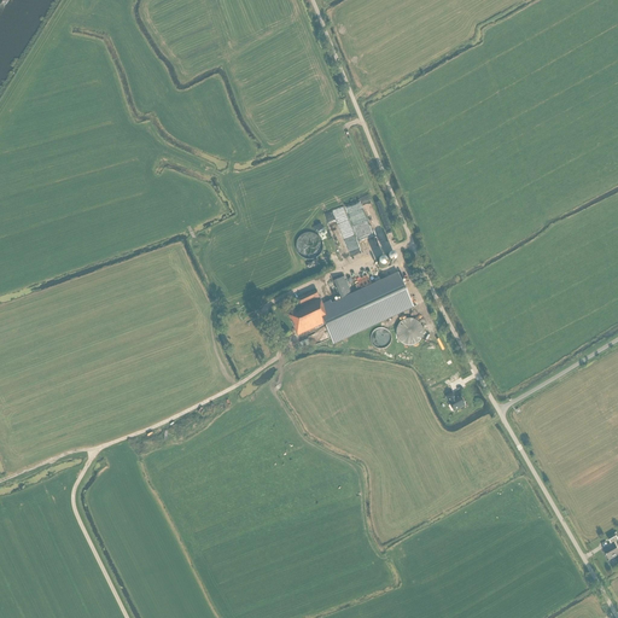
[(363,205),(363,210),(368,221),(375,219),(373,215),(373,214),(371,207),(371,203),(369,200),(369,197),(363,197),(360,198),(363,205)]
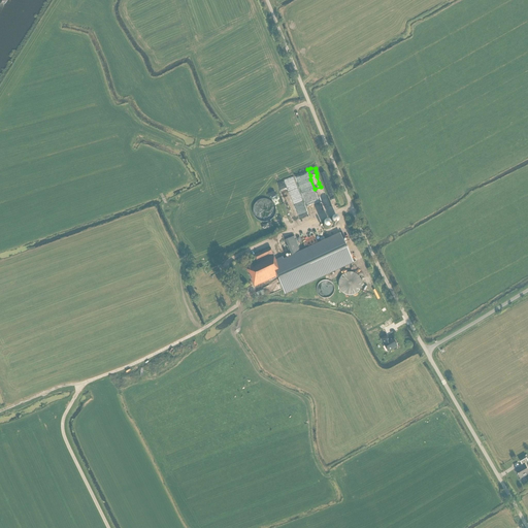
[(293,176),(277,182),(284,201),(301,196),(299,192),(300,191),(297,180),(294,180),(293,176)]
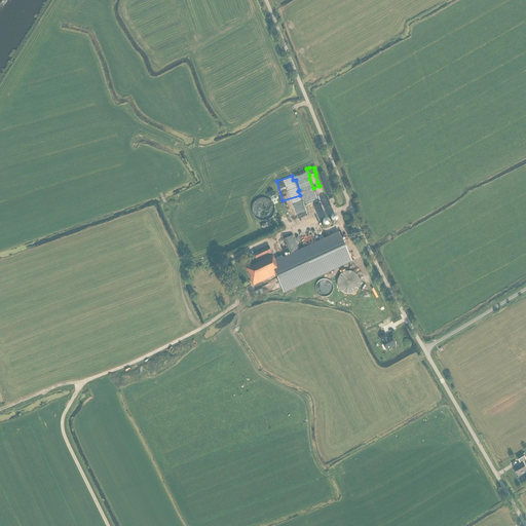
[(264,222),(267,221),(270,219),(272,217),(273,215),(274,212),(274,209),(273,205),(271,202),(269,200),(266,199),(263,198),(260,199),(257,200),(255,202),(253,204),(252,208),(252,212),(253,215),(254,218),(257,220),(260,221),(264,222)]
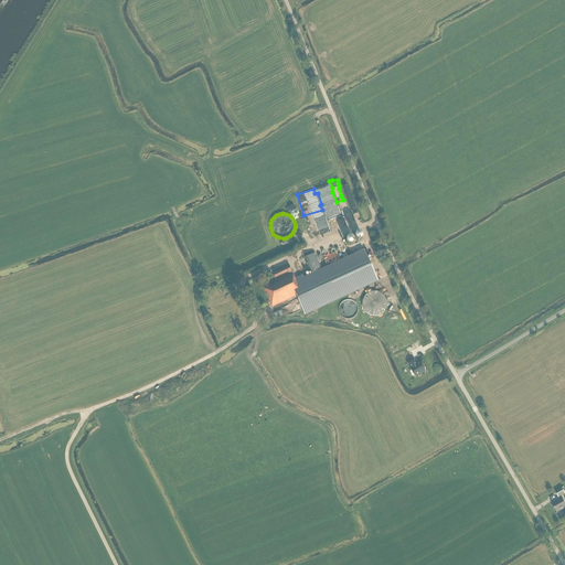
[(305,315),(377,280),(363,252),(304,279),(301,276),(295,279),(289,266),(272,274),(275,281),(263,288),(272,308),(296,296),(305,315)]
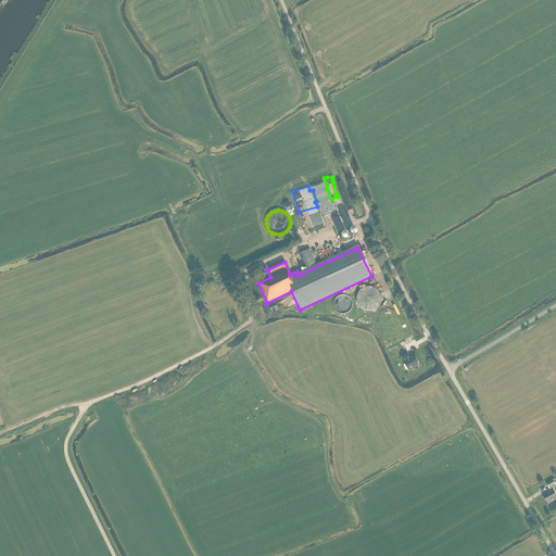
[(300,254),(306,268),(315,264),(308,250),(300,254)]
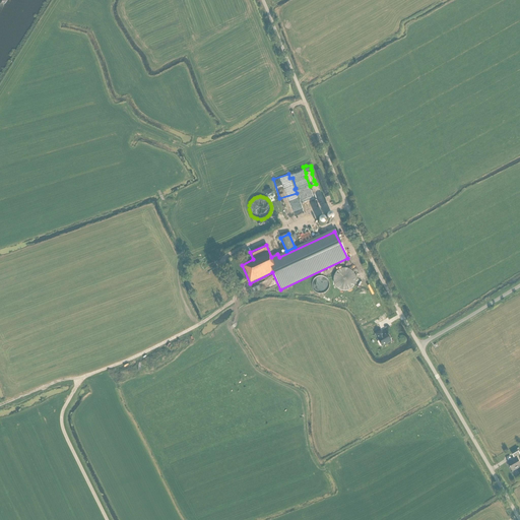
[(358,274),(338,268),(332,286),(351,293),(358,274)]
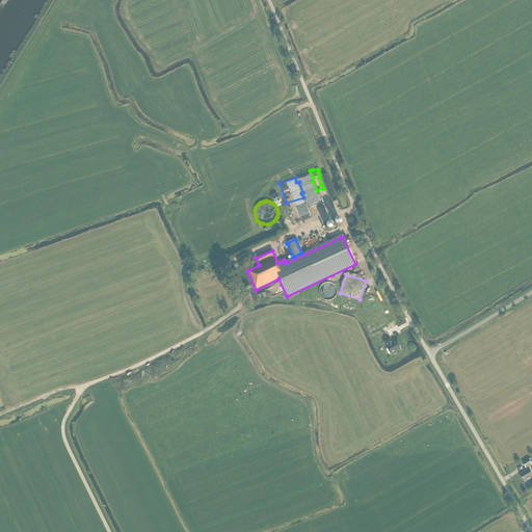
[(393,344),(390,339),(383,342),(387,348),(390,354),(400,349),(396,343),(393,344)]
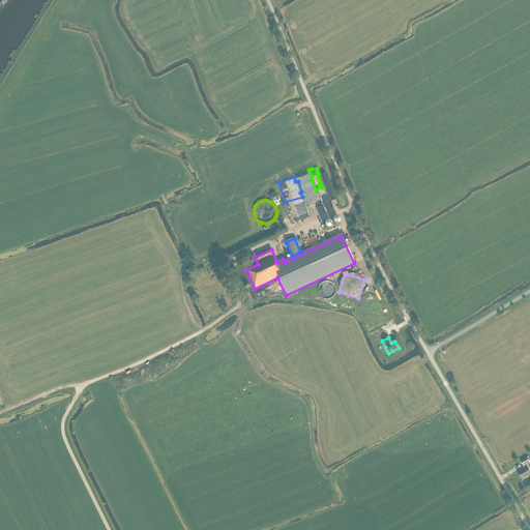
[(524,467),(529,463),(529,459),(529,457),(521,462),(524,467)]
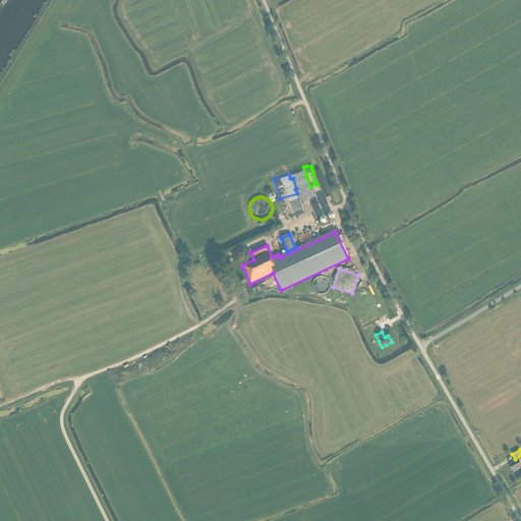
[(513,473),(520,468),(520,465),(518,460),(509,465),(513,473)]
